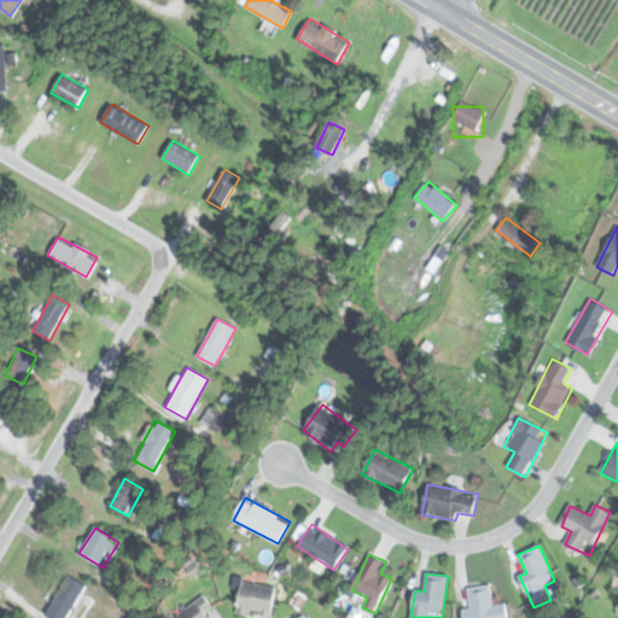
[(45,614),(50,617),(73,617),(92,589),(69,575),(45,614)]
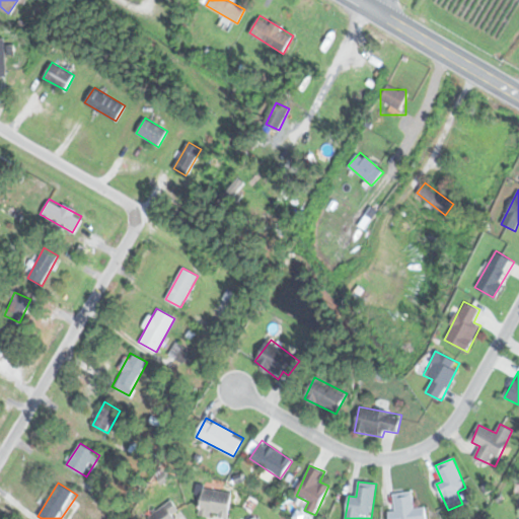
[(229,518),(231,491),(199,488),(197,516),(229,518)]
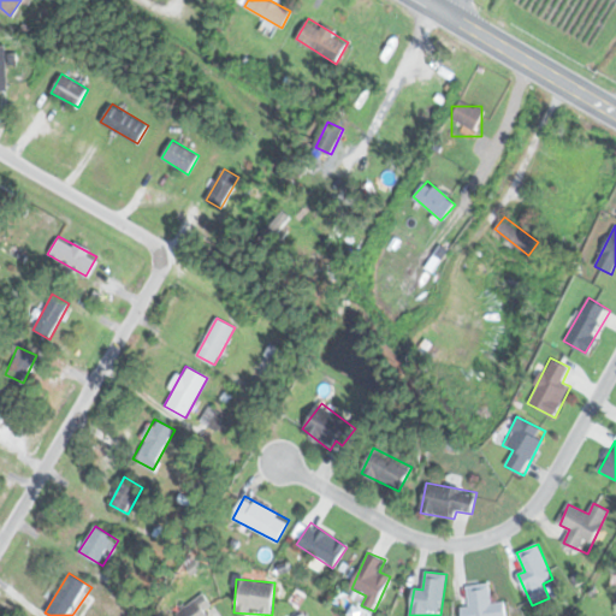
[(505,615),(505,602),(490,603),(490,584),(467,585),(468,606),(461,608),(461,615),(505,615)]
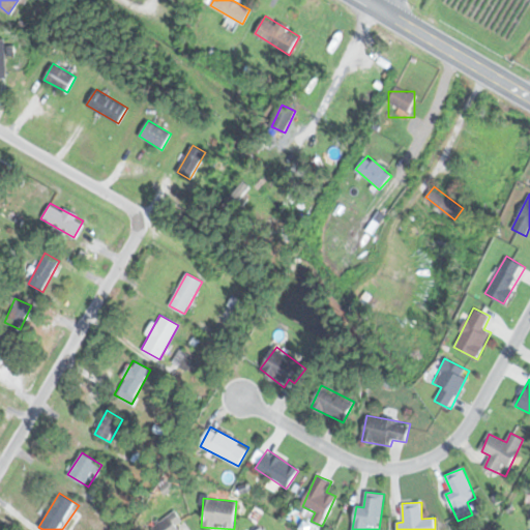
[(179,529),(177,526),(183,522),(175,511),(152,528),(153,529),(179,529)]
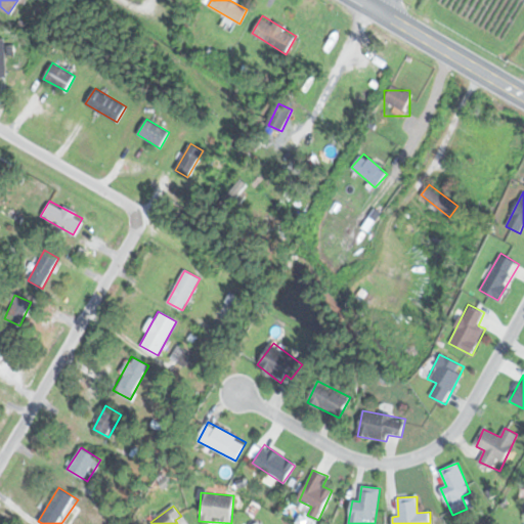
All buildings are outlined.
